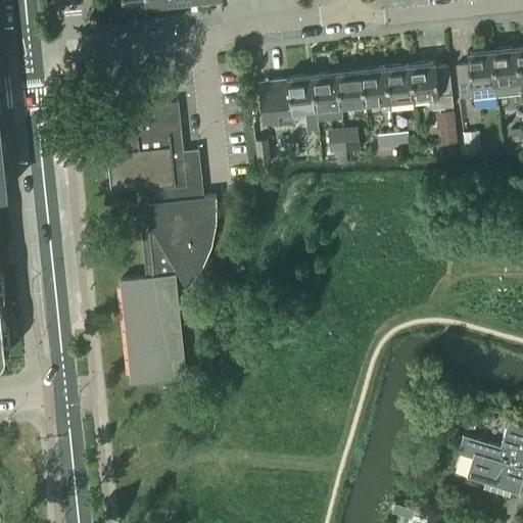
[(516,46),(491,48),(495,84),(496,95),(521,92),(521,91),(520,81),(516,46)]
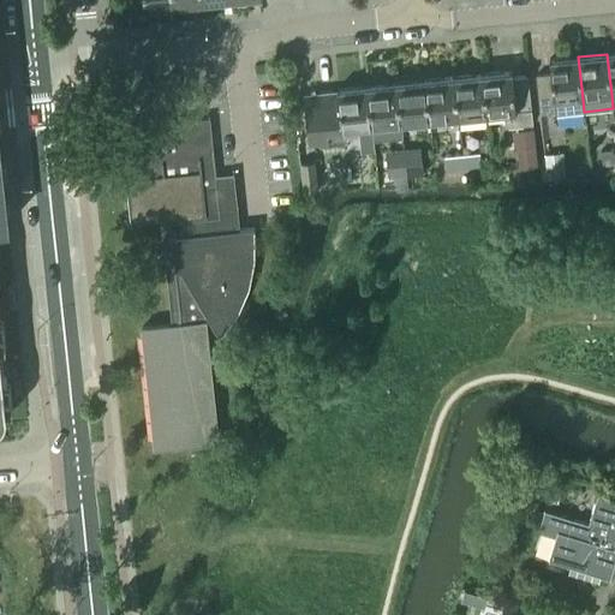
[(550,73),(536,76),(539,112),(555,109),(556,114),(584,112),(583,99),(578,57),(549,60),(550,73)]
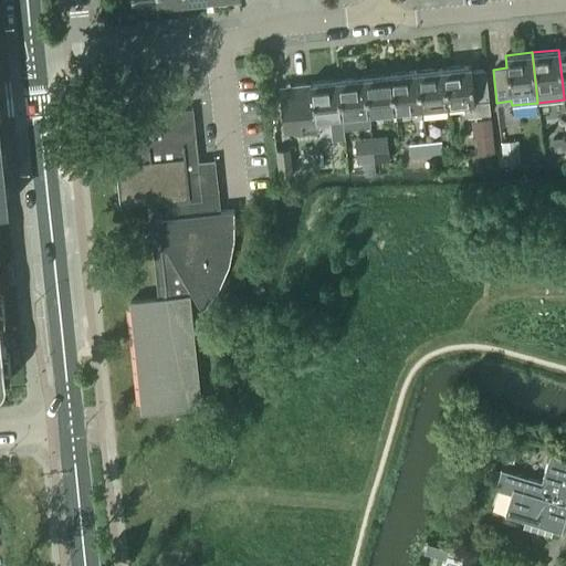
[(444,67),(448,106),(463,105),(464,117),(490,114),(485,71),(471,72),(471,65),(444,67)]
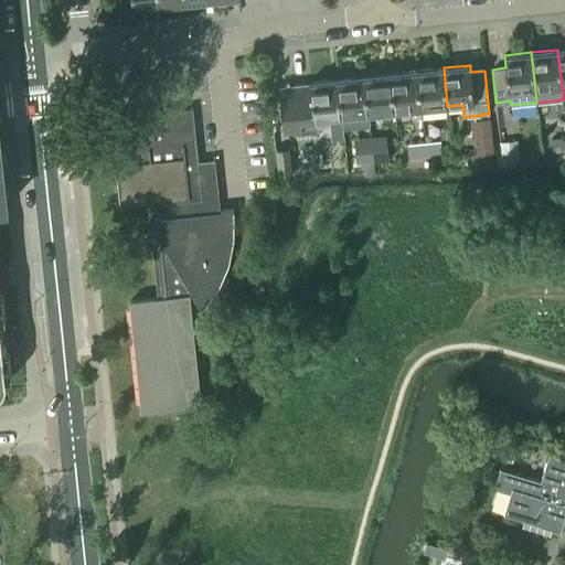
[(420,108),(447,106),(444,67),(417,71),(420,108)]
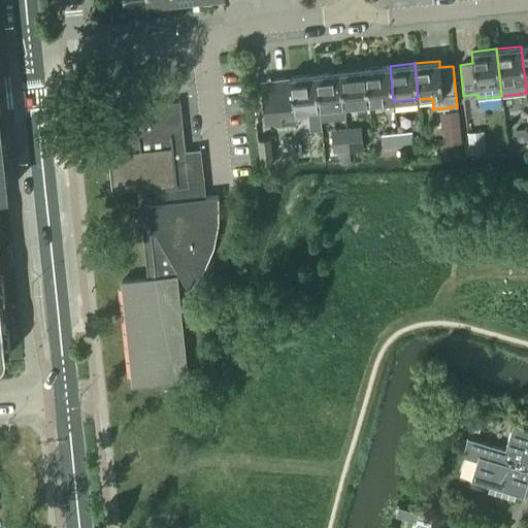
[(368,104),(393,101),(390,66),(364,68),(368,104)]
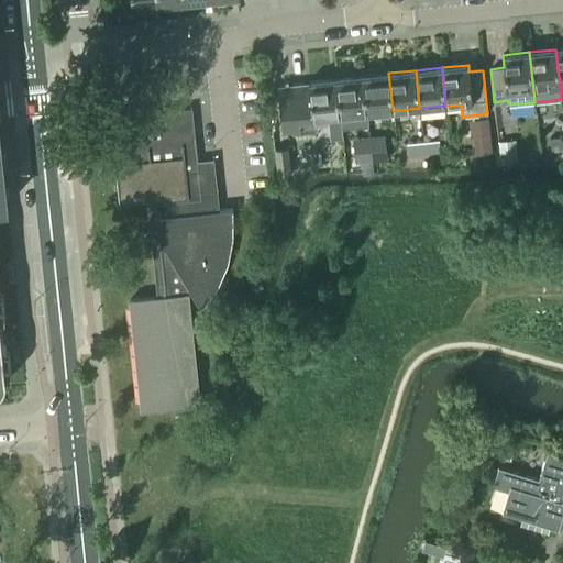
[(366,113),(393,111),(388,73),(362,76),(366,113)]
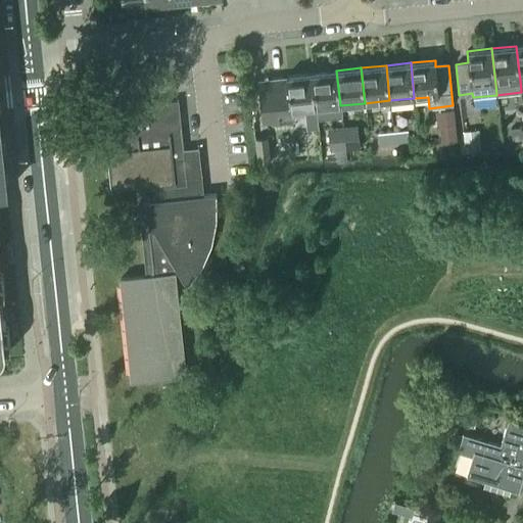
[(316,108),(340,105),(336,70),(312,73),(316,108)]
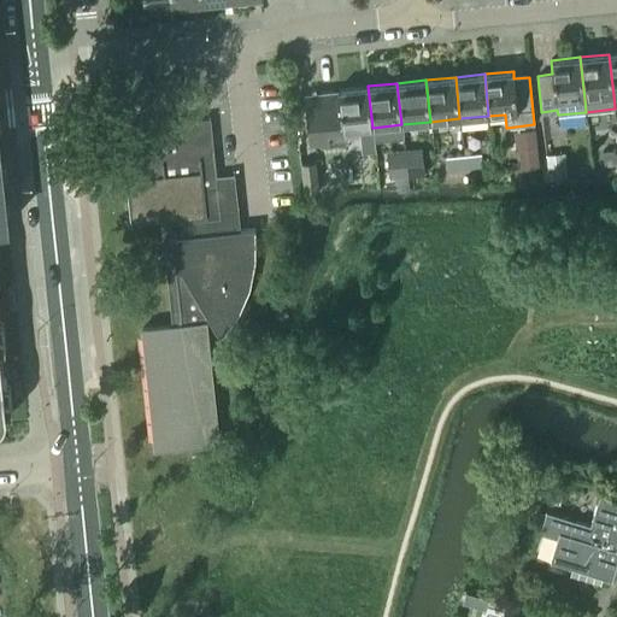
[(345,130),(372,128),(368,86),(339,89),(339,93),(321,95),(322,105),(307,107),(312,144),(345,141),(345,130)]
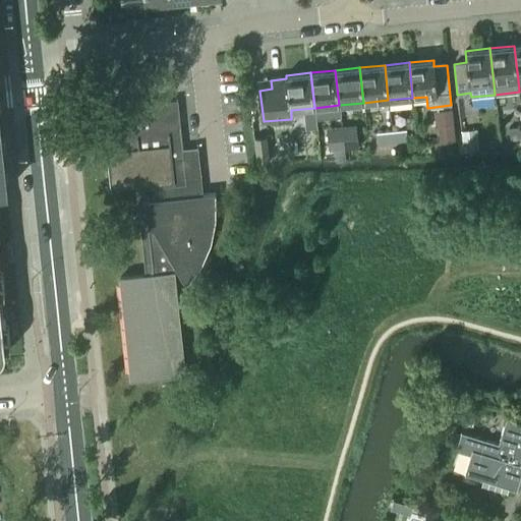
[(141,230),(143,247),(146,275),(121,278),(130,380),(160,375),(162,384),(174,381),(174,374),(184,373),(182,358),(174,272),(179,272),(186,286),(200,266),(212,243),(216,219),(216,194),(204,195),(198,147),(182,149),(180,123),(177,101),(118,107),(121,138),(106,140),(111,186),(136,183),(138,201),(131,203),(134,231),(141,230)]
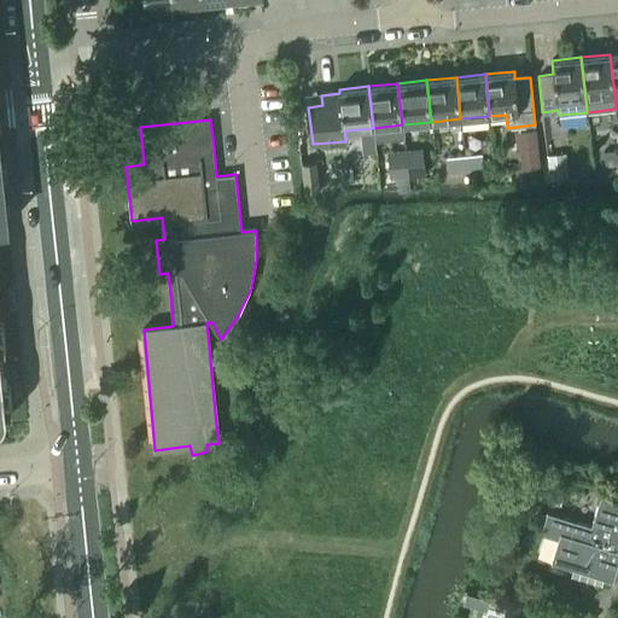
[(540,168),(536,130),(514,133),(517,150),(518,150),(520,170),(540,168)]
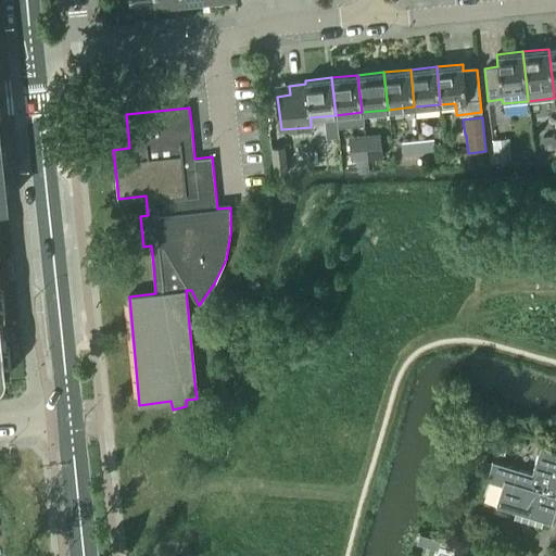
[(380,133),(364,135),(365,141),(366,154),(382,152),(381,140),(380,133)]
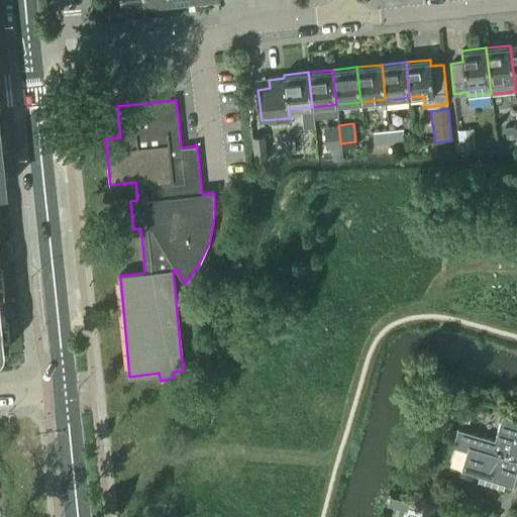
[(338,125),(325,127),(325,133),(327,144),(340,143),(339,131),(338,125)]
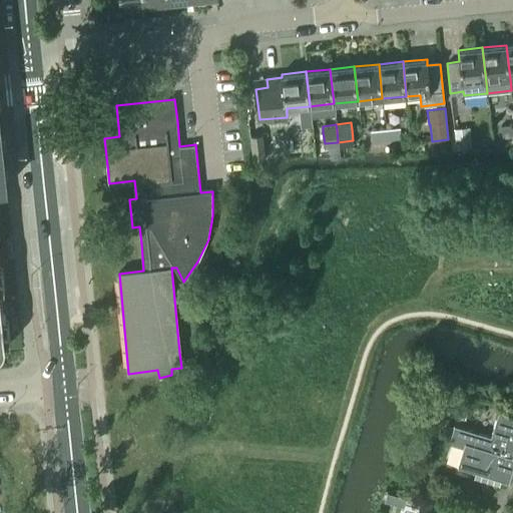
[(512,135),(512,124),(501,126),(502,136),(512,135)]
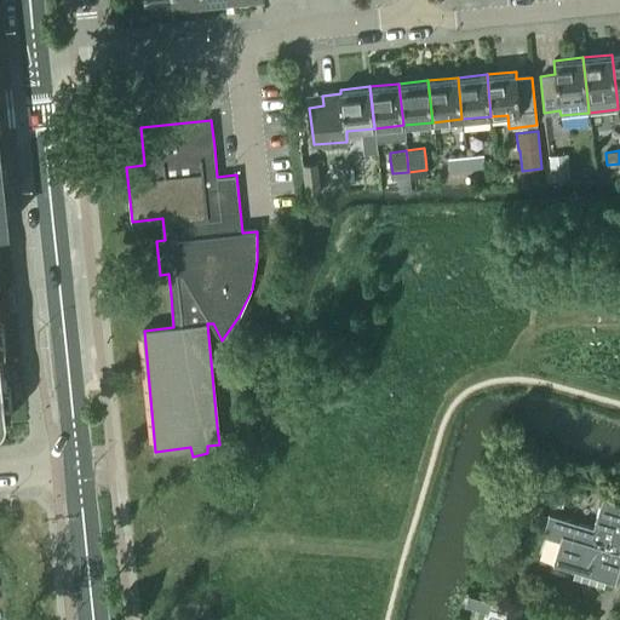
[(465,156),(466,168),(484,167),(483,154),(465,156)]
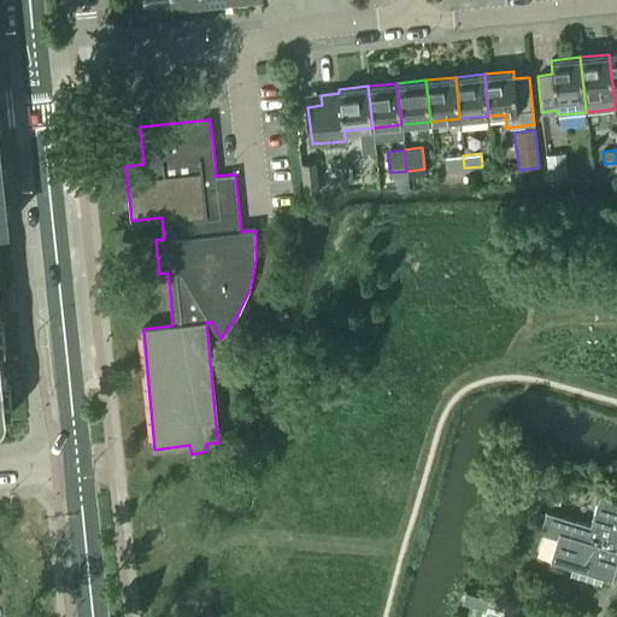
[(546,156),(548,180),(568,177),(565,153),(546,156)]
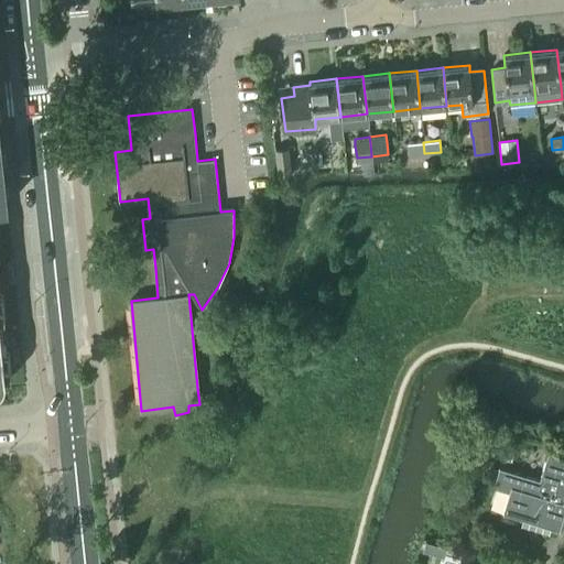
[(409,155),(424,153),(423,142),(408,143),(409,155)]
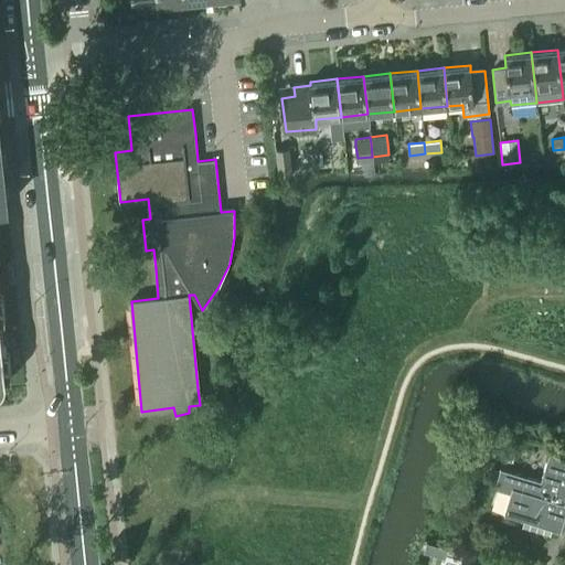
[(276,150),(279,176),(292,174),(289,148),(276,150)]
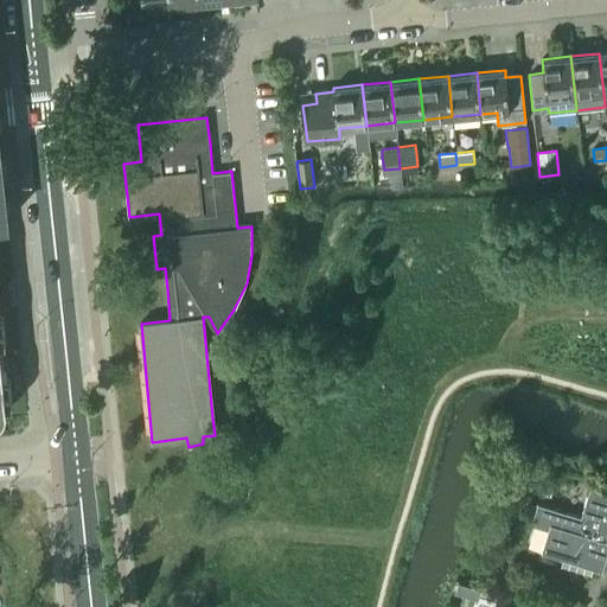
[(606,500),(606,499),(606,493),(588,489),(580,516),(537,503),(531,519),(549,524),(541,553),(601,570),(606,553),(606,500)]
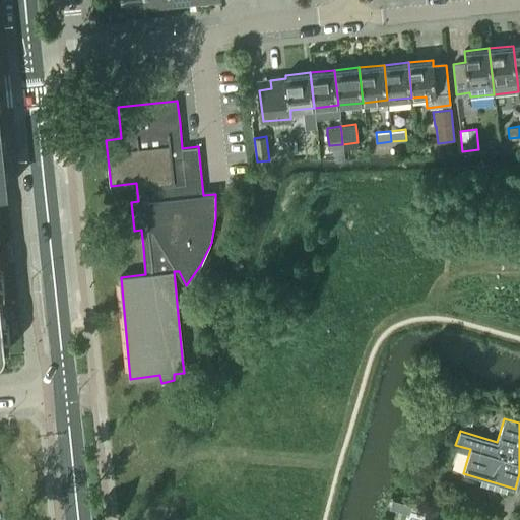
[(411,506),(392,500),(389,508),(408,515),(411,506)]
